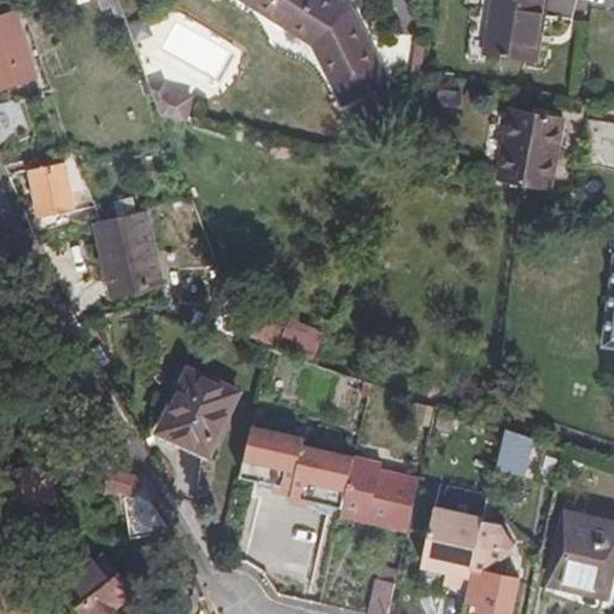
[(354,99),(393,80),(356,11),(338,0),(249,0),(313,41),(354,99)]
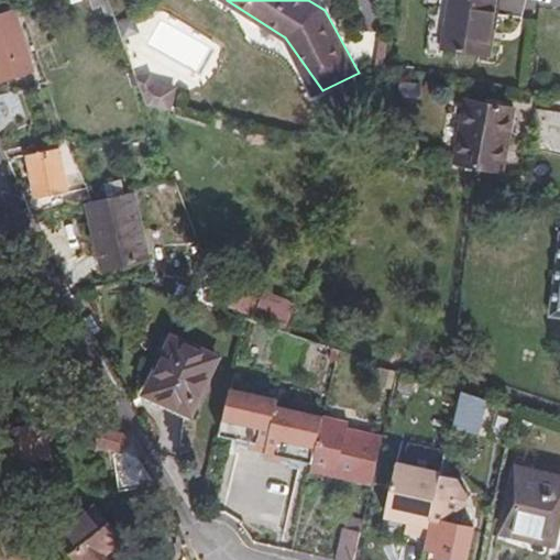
[(495,57),(502,0),(450,0),(443,51),(495,57)]
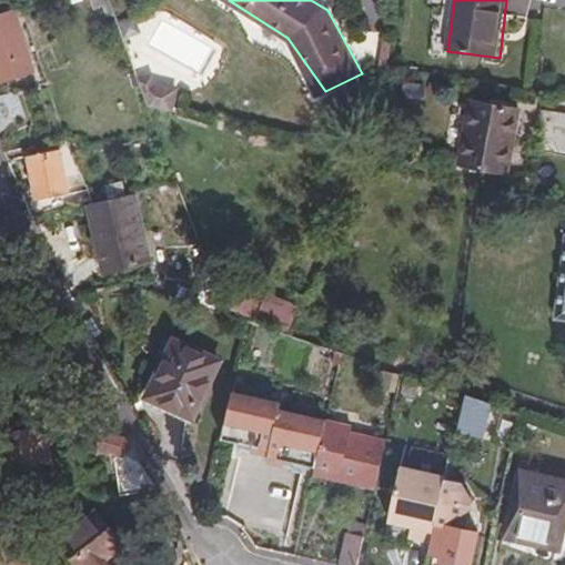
[(33,71),(12,14),(0,18),(0,76),(2,82),(33,71)]
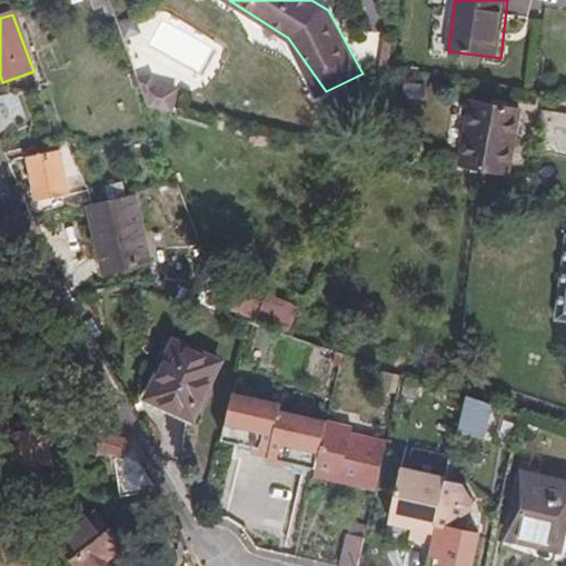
[(391,60),(395,35),(387,33),(383,60),(391,60)]
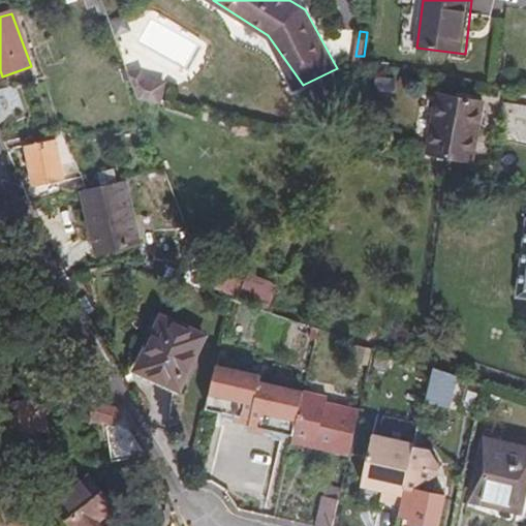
[(152,101),(163,84),(151,74),(138,92),(152,101)]
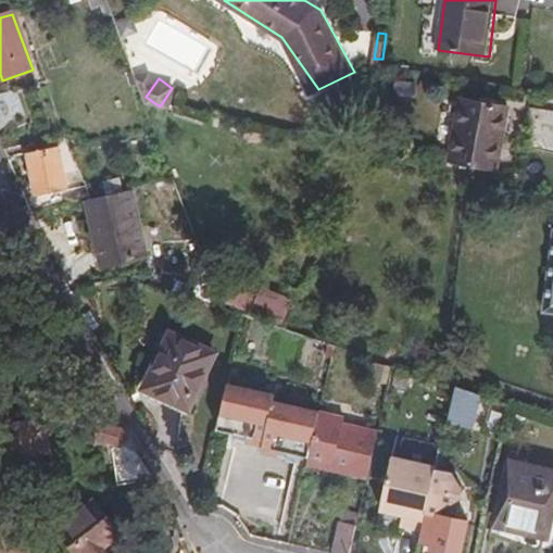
[(17,91),(0,95),(0,122),(23,118),(17,91)]
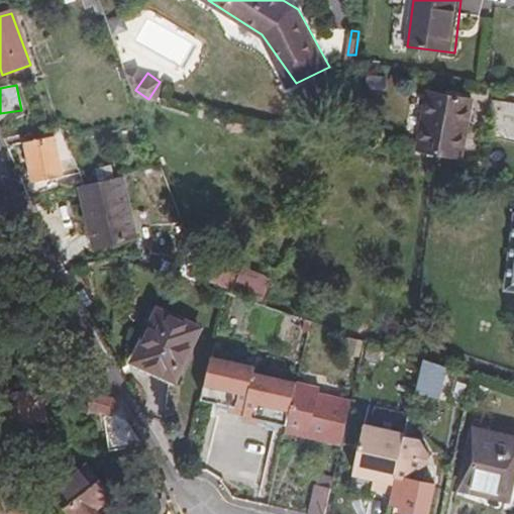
[(468,104),(469,97),(427,90),(417,147),(459,155),(468,104)]
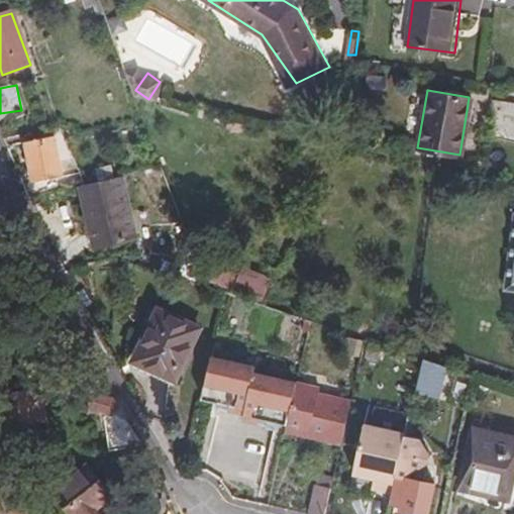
[(500,131),(513,129),(513,96),(497,97),(500,131)]
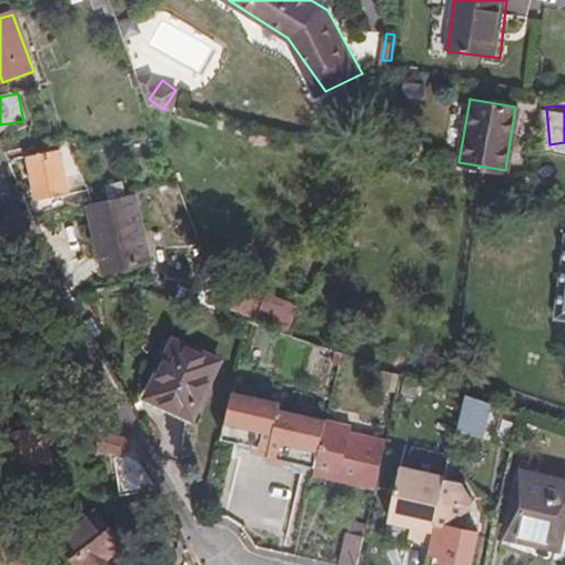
[(58,151),(27,158),(30,171),(34,199),(66,192),(58,151)]
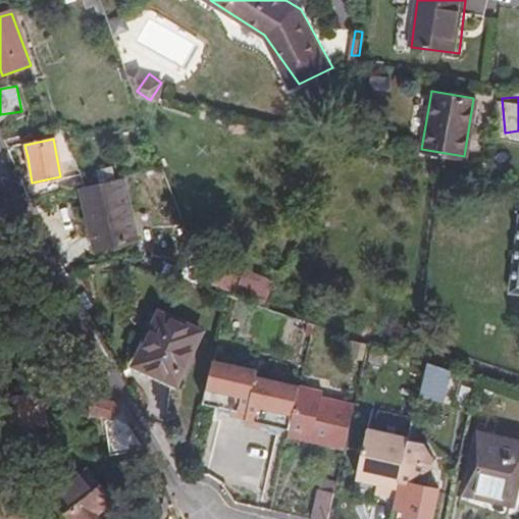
[(137,245),(123,178),(82,187),(95,253),(137,245)]
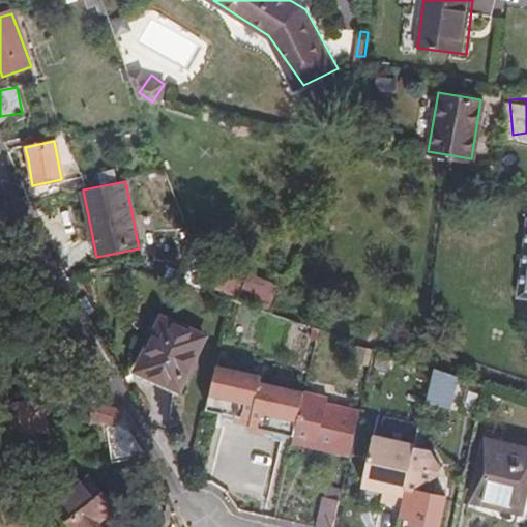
[(526,220),(525,220),(516,296),(526,297),(526,220)]
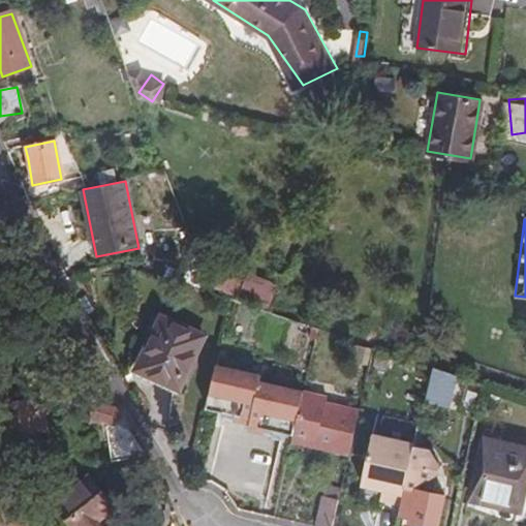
[(267,308),(276,283),(246,272),(237,297),(267,308)]
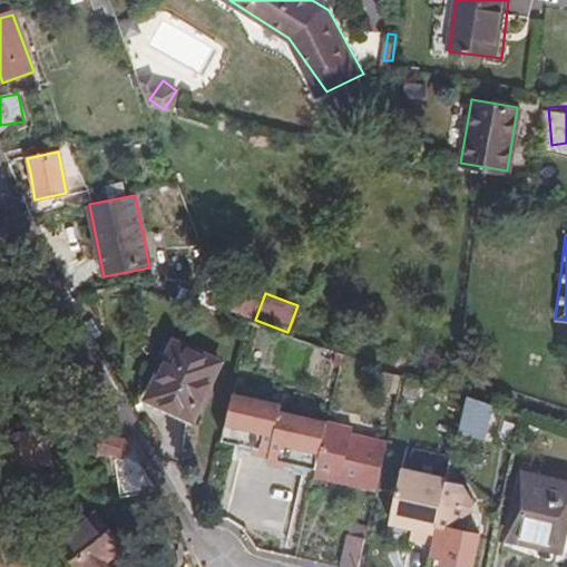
[(167,365),(176,345),(168,341),(158,361),(167,365)]
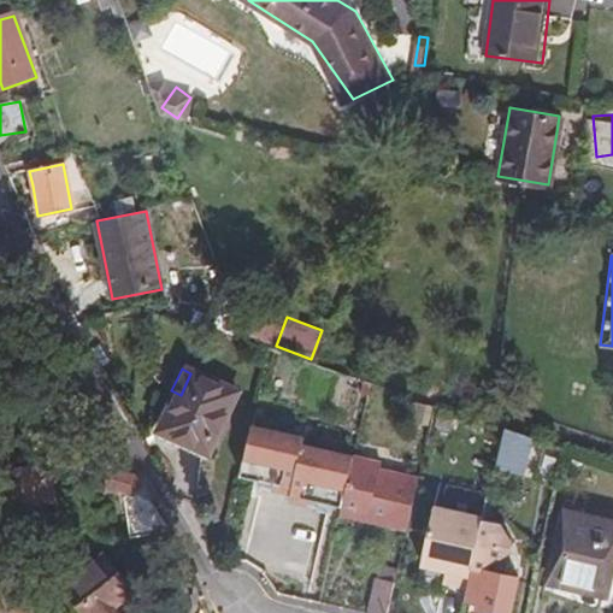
[(237,395),(190,373),(181,395),(160,435),(184,447),(207,458),(237,395)]
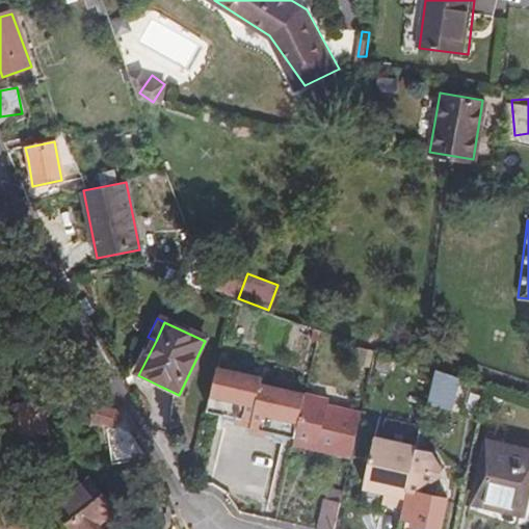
[(368,367),(371,352),(355,348),(352,364),(368,367)]
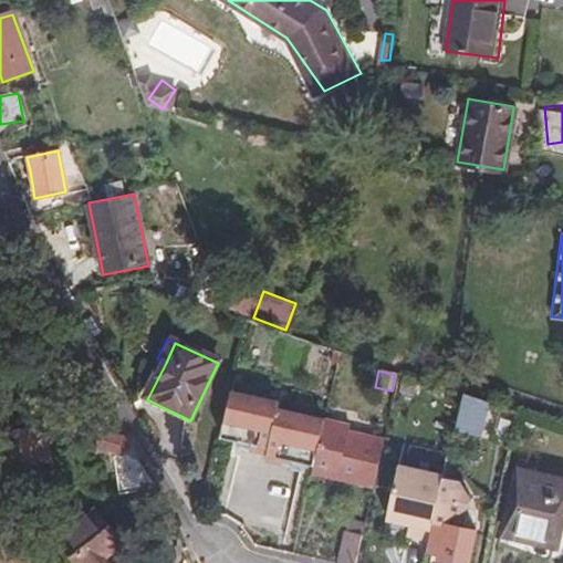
[(291,470),(310,473),(323,421),(323,420),(273,410),(274,404),(228,394),(219,438),(266,448),(264,455),(293,461),(291,470)]
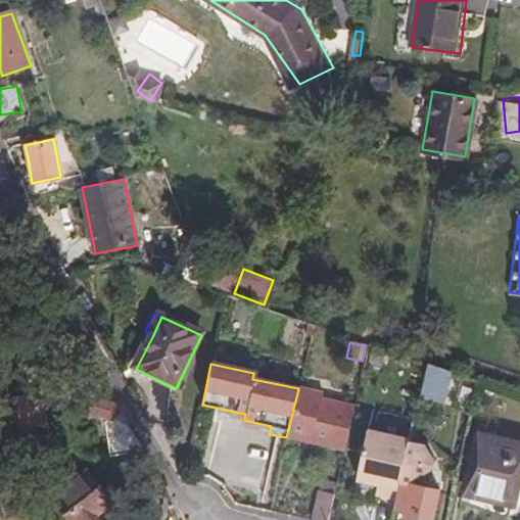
[(475,391),(479,378),(442,367),(433,395),(458,403),(462,387),(475,391)]
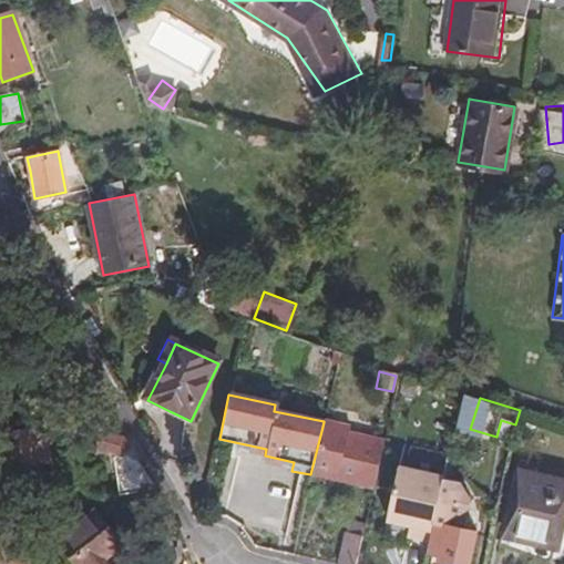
[(58,461),(55,422),(22,423),(24,462),(58,461)]
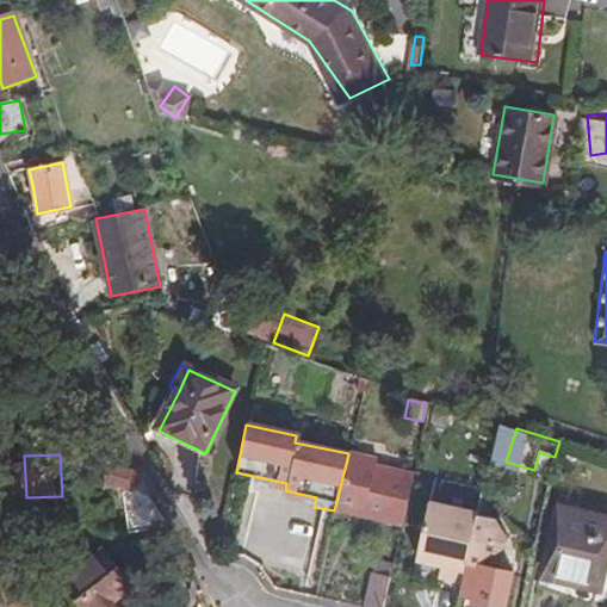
[(395,524),(406,474),(376,468),(377,460),(348,454),(334,511),(395,524)]
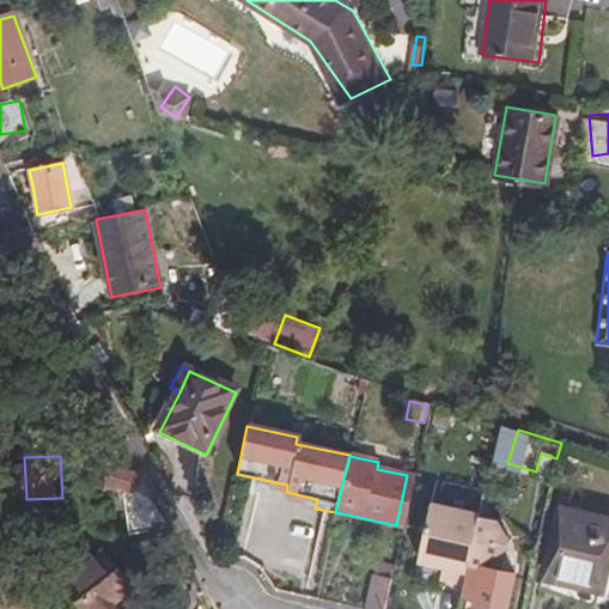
[(0,522),(20,521),(19,510),(7,511),(6,500),(22,499),(19,481),(2,482),(0,467),(0,522)]
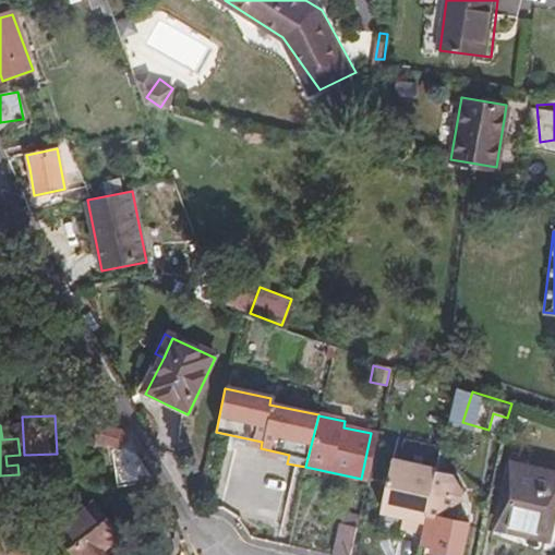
[(368,481),(377,435),(371,433),(361,479),(368,481)]
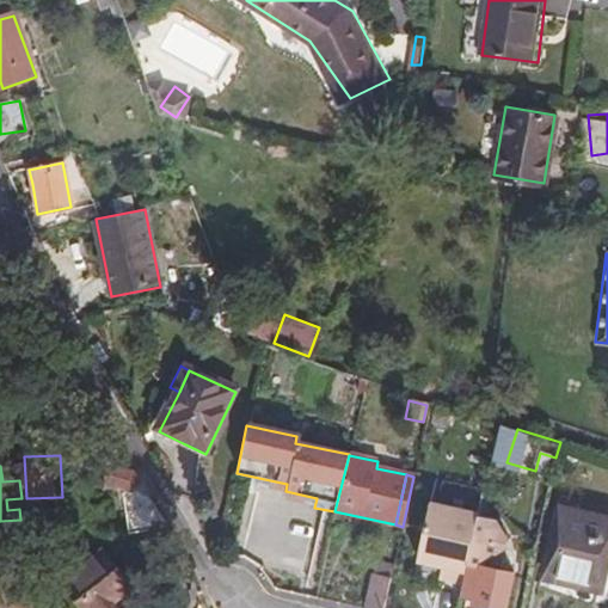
[(108,514),(128,511),(134,483),(105,487),(108,514)]
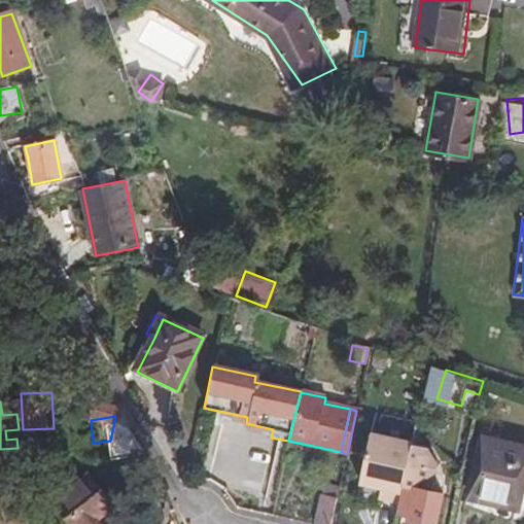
[(411,442),(411,441),(369,432),(358,481),(380,485),(377,495),(385,496),(397,499),(411,442)]
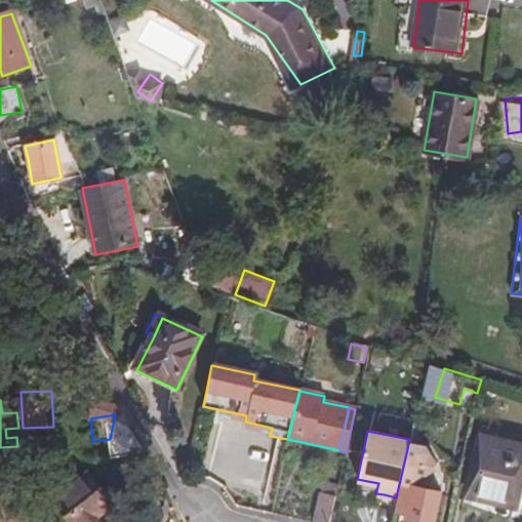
[(507,514),(513,515),(516,502),(518,502),(521,486),(521,443),(482,435),(469,493),(467,493),(465,505),(507,514)]
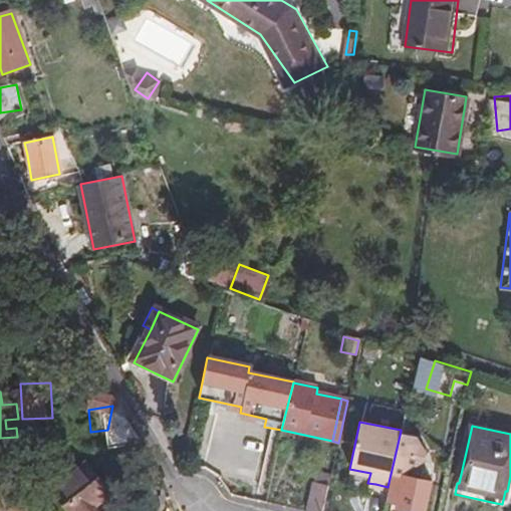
[(400,495),(398,501),(397,505),(410,508),(421,510),(424,510),(431,480),(413,476),(413,470),(408,467),(423,460),(419,453),(424,449),(418,435),(401,431),(388,487),(387,491),(400,495)]
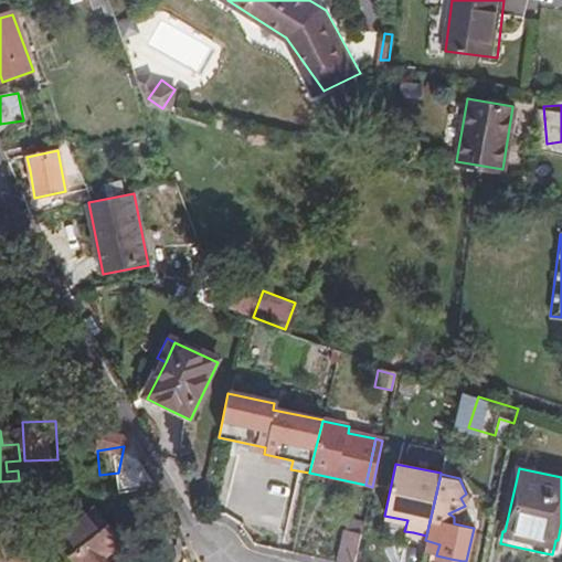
[(85,515),(70,526),(74,532),(89,521),(85,515)]
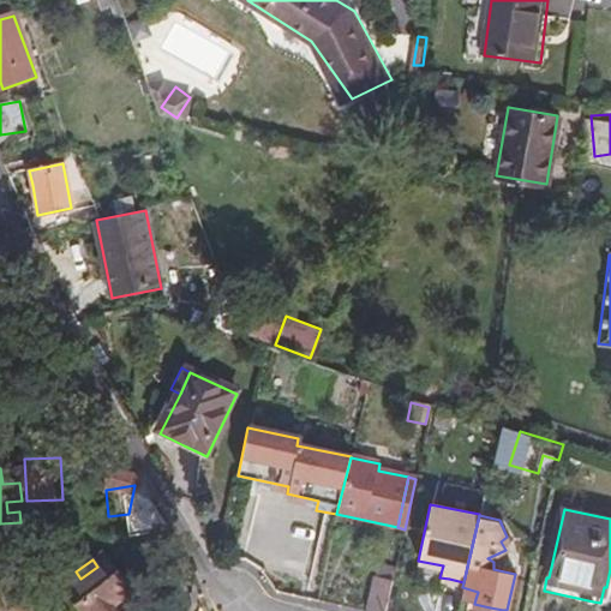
[(373,576),(391,580),(394,569),(377,564),(373,576)]
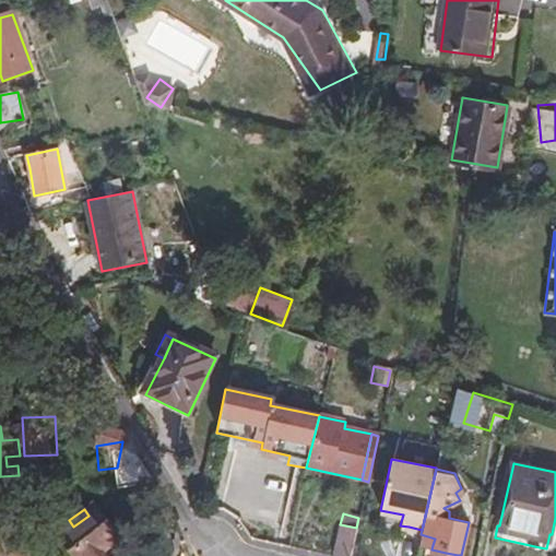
[(73,527),(69,520),(47,536),(61,555),(107,555),(103,548),(110,543),(95,524),(89,516),(73,527)]
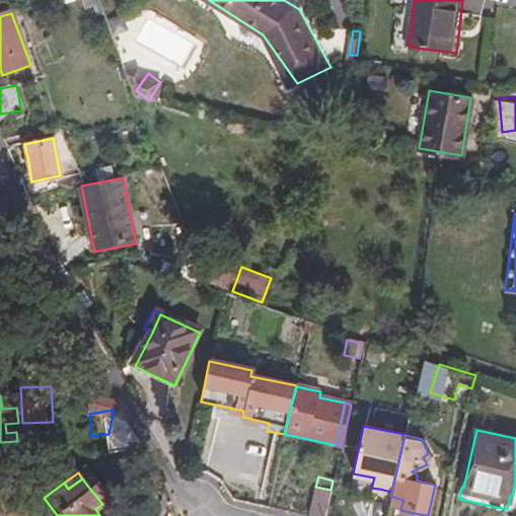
[(0,480),(0,515),(9,515),(19,509),(0,480)]
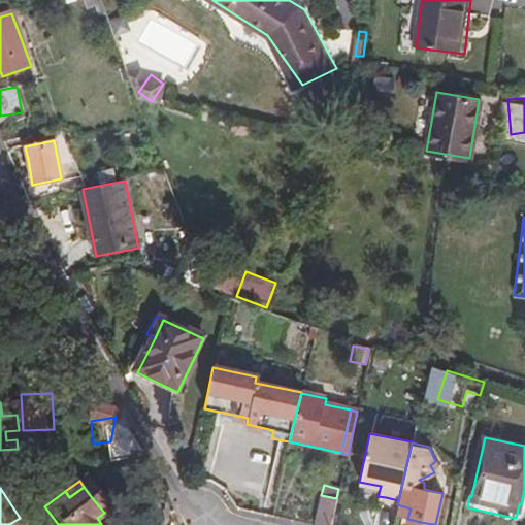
[(314,524),(329,524),(336,498),(321,495),(314,524)]
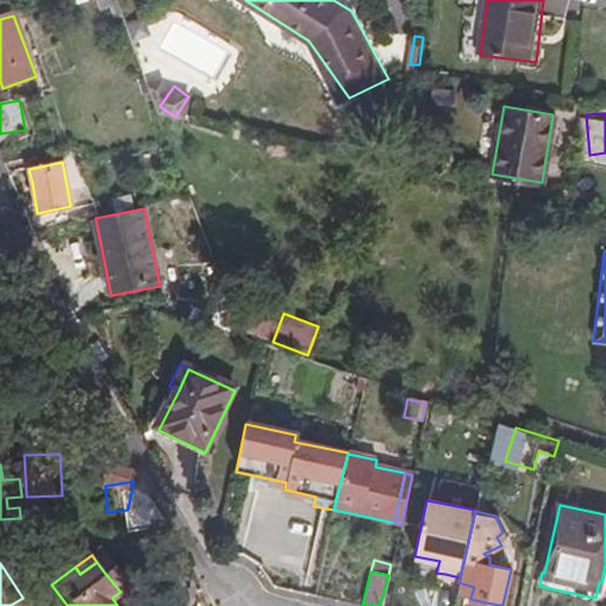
[(458,582),(457,589),(472,594),(474,587),(458,582)]
